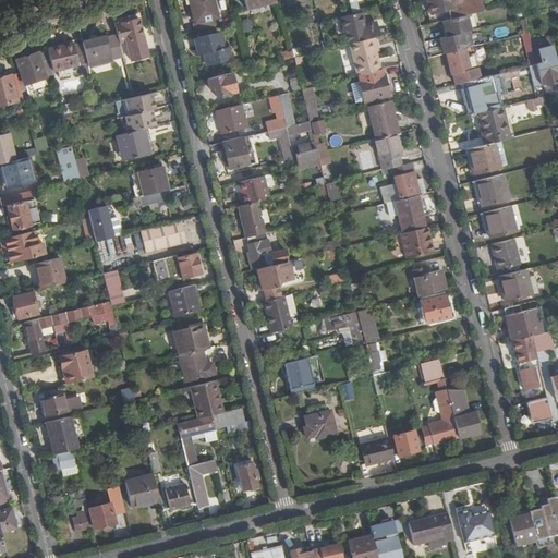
[(189,0),(197,32),(220,26),(216,9),(213,0),(189,0)]
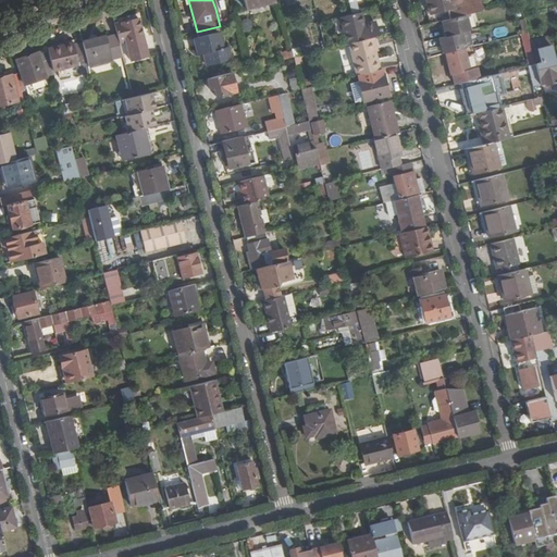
[(243,0),(246,9),(274,2),(273,0),(243,0)]
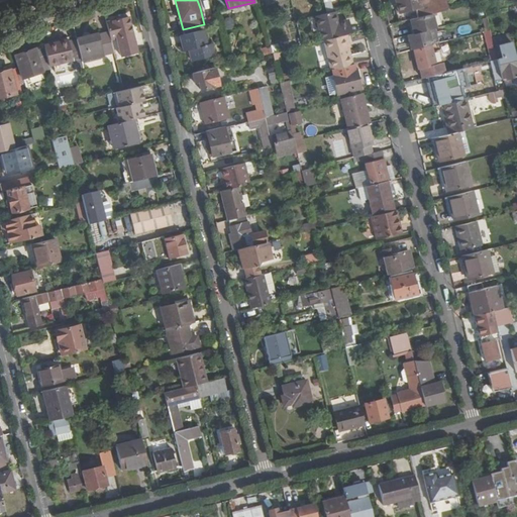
[(323,0),(325,4),(327,13),(333,12),(331,3),(335,2),(334,0),(323,0)]
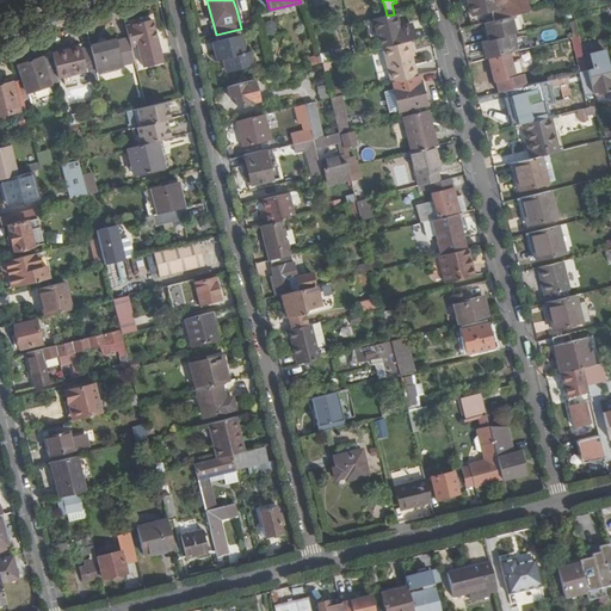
[(468,17),(470,26),(480,23),(485,23),(511,16),(518,14),(529,11),(525,0),(467,0),(471,17),(468,17)]
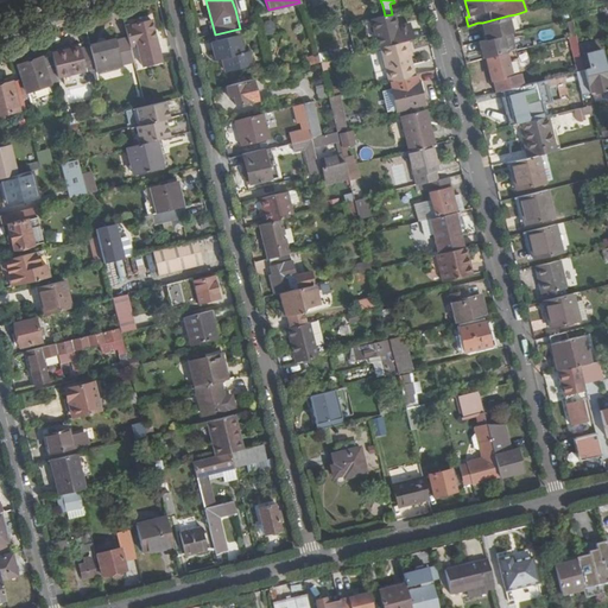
[(235,10),(240,29),(254,25),(249,6),(235,10)]
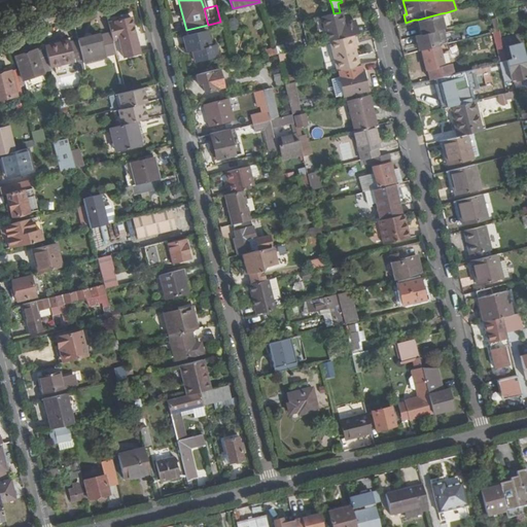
[(353,35),(357,34),(354,23),(345,25),(342,12),(334,13),(321,16),(327,41),(329,41),(353,35)]
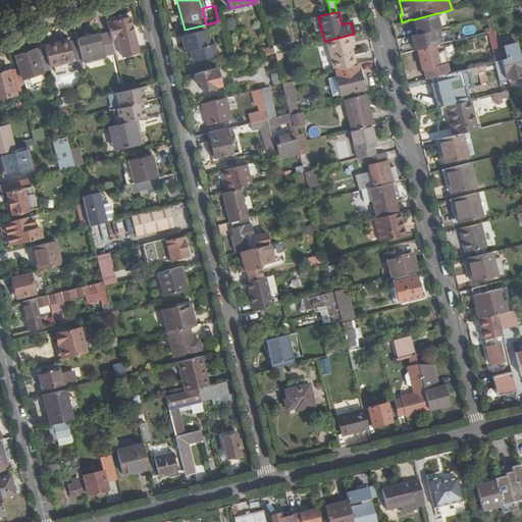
[(442,12),(436,13),(439,28),(447,27),(442,12)]
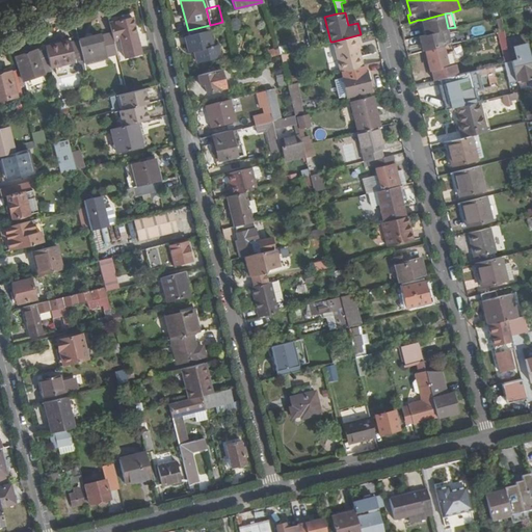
[(445,14),(422,20),(423,25),(425,34),(420,35),(421,43),(423,51),(444,46),(441,31),(447,29),(448,29),(448,28),(445,14)]
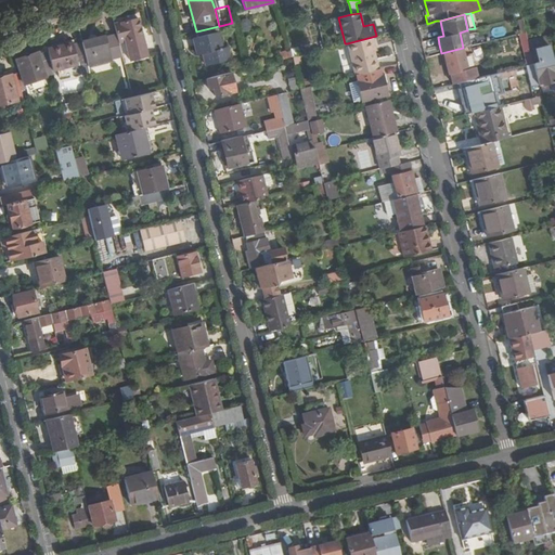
[(245,31),(253,27),(247,17),(240,21),(245,31)]
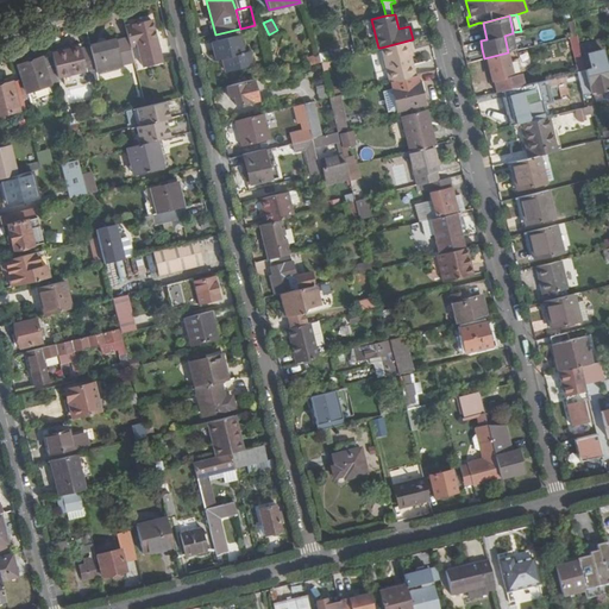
[(151,20),(126,27),(129,37),(131,46),(138,44),(143,66),(162,61),(151,20)]
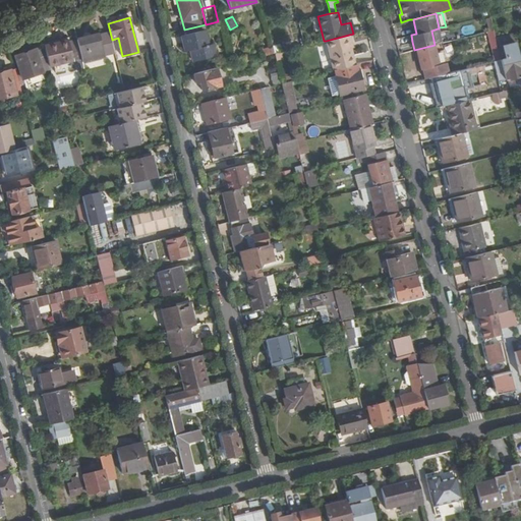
[(431,31),(435,45),(441,43),(438,29),(431,31)]
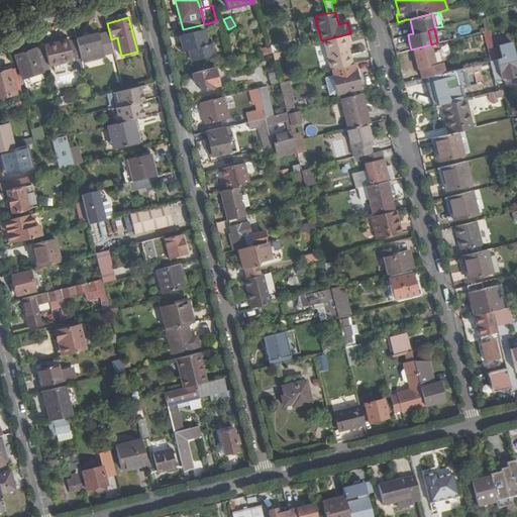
[(203,30),(180,35),(184,52),(189,50),(192,62),(214,56),(211,44),(207,45),(203,30)]
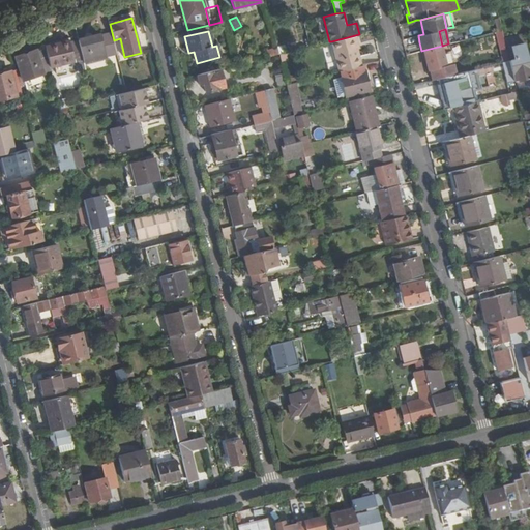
[(502,31),(496,32),(503,63),(509,61),(506,50),(502,31)]
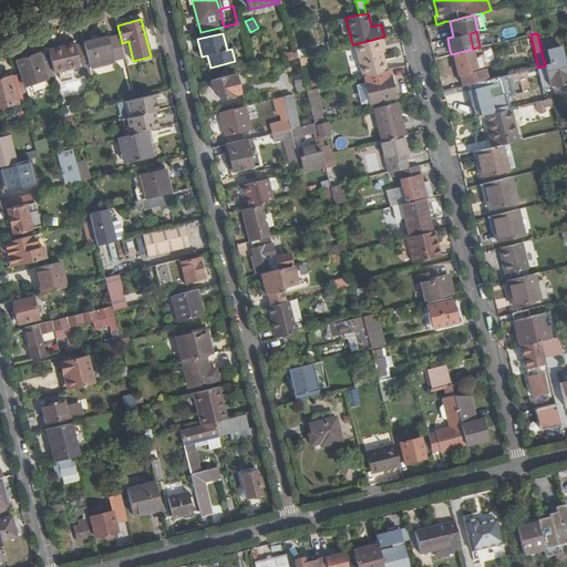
[(125,58),(122,43),(120,34),(109,38),(107,37),(83,42),(90,68),(113,62),(113,61),(125,58)]
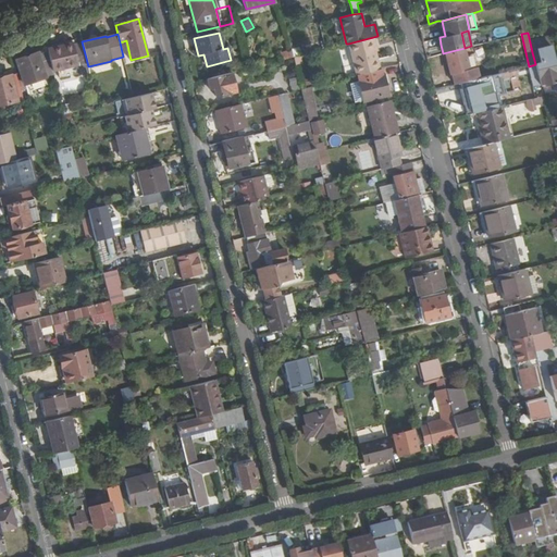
[(358,75),(380,70),(374,47),(376,47),(373,37),(348,44),(357,75),(358,75)]
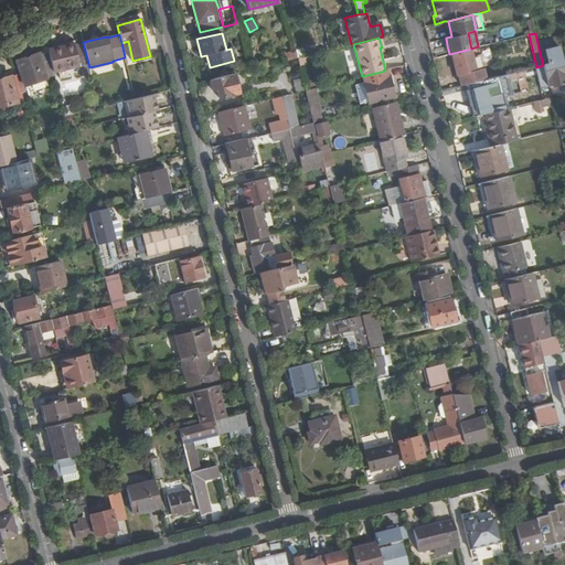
[(59,70),(53,50),(74,43),(74,42),(73,40),(52,45),(53,48),(49,49),(54,71),(59,70)]
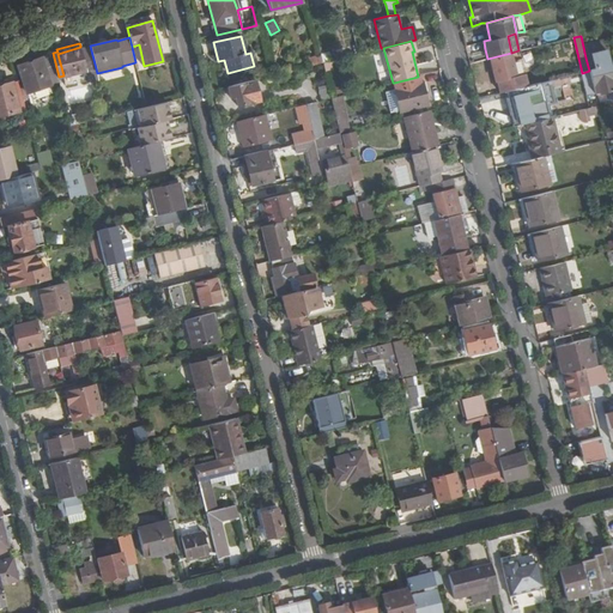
[(97,73),(90,46),(82,48),(82,47),(80,47),(58,54),(64,76),(64,77),(87,71),(89,76),(97,74),(97,73)]
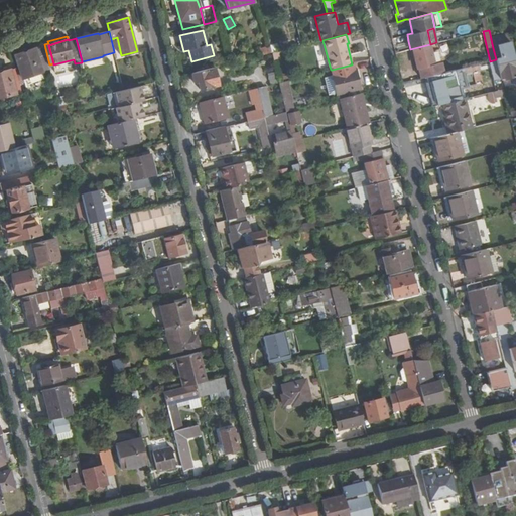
[(493,48),(496,59),(513,55),(514,55),(511,42),(497,46),(498,47),(493,48)]
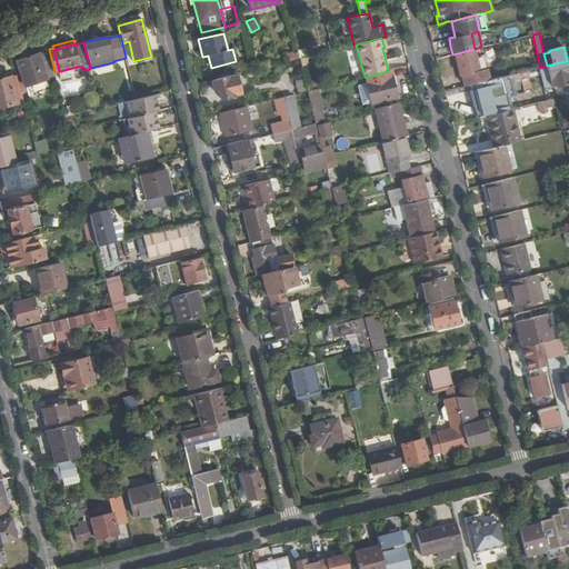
[(47,51),(39,53),(45,71),(52,69),(47,51)]
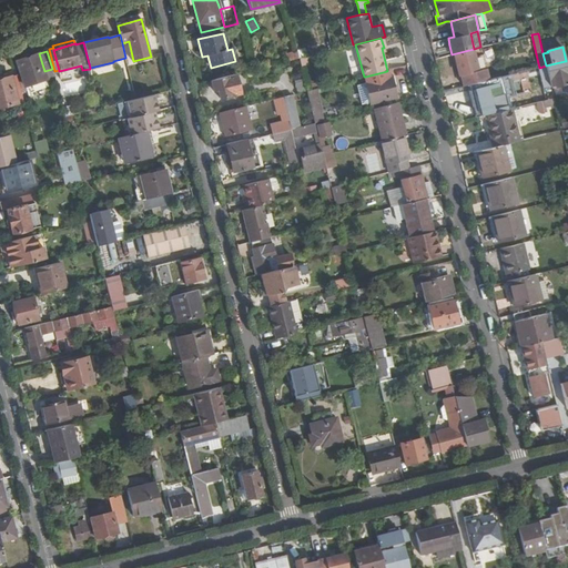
[(286,61),(298,58),(296,51),(285,54),(286,61)]
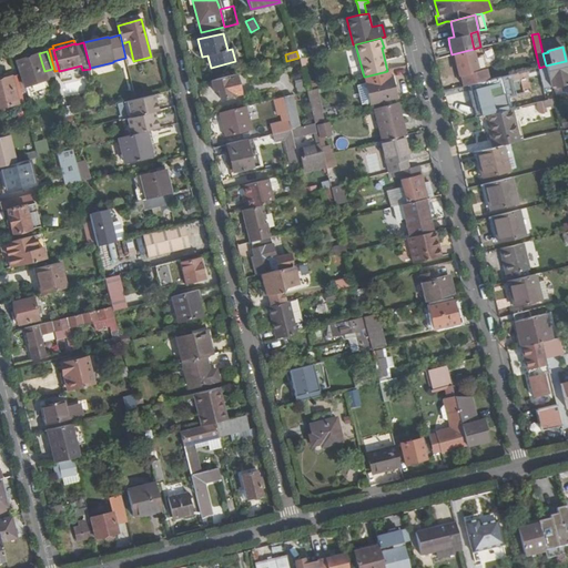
[(454,56),(459,77),(478,72),(485,70),(482,56),(476,58),(474,51),(454,56)]
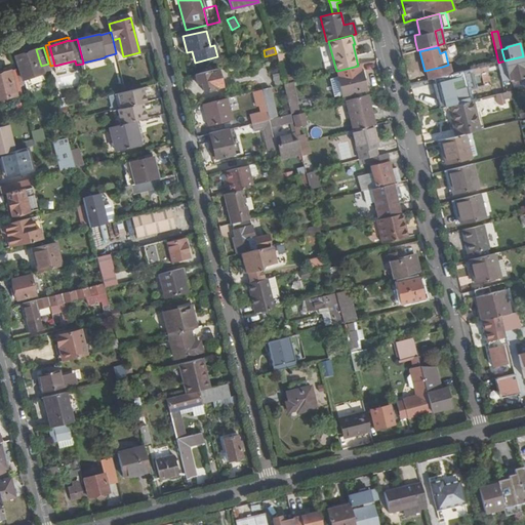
[(36,49),(15,56),(22,79),(43,73),(41,66),(36,49)]
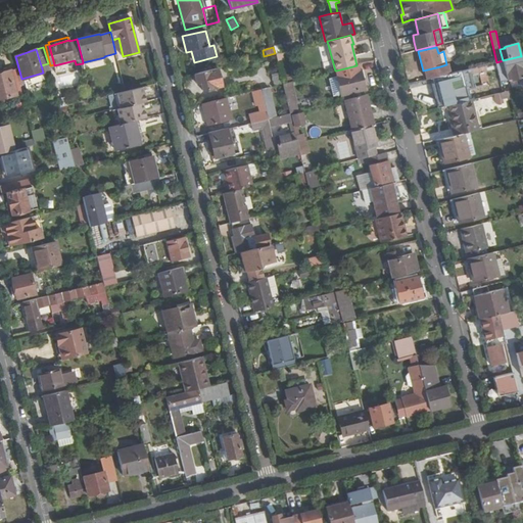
[(520,56),(503,60),(505,69),(509,68),(510,76),(522,74),(520,65),(522,64),(520,56)]
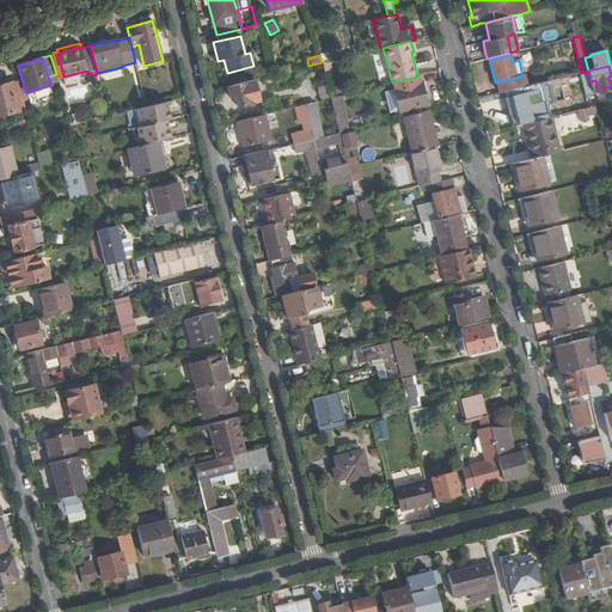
[(426,105),(418,77),(417,77),(393,83),(396,87),(393,89),(399,112),(426,105)]
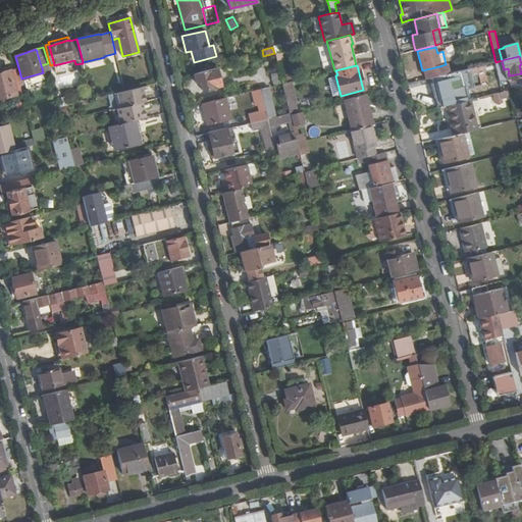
[(422,70),(424,80),(435,76),(440,75),(442,74),(439,66),(422,70)]
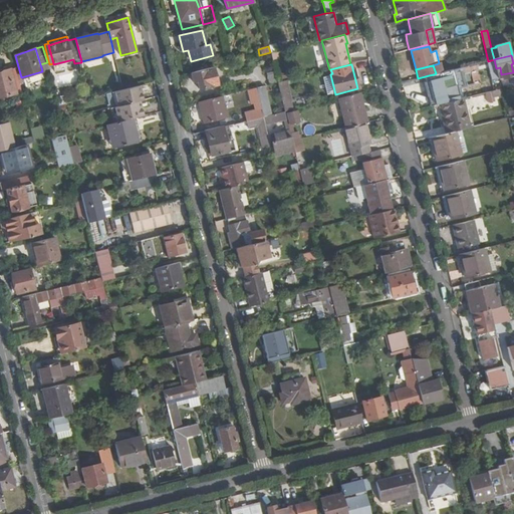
[(213,66),(191,72),(193,82),(197,81),(199,88),(218,84),(213,66)]
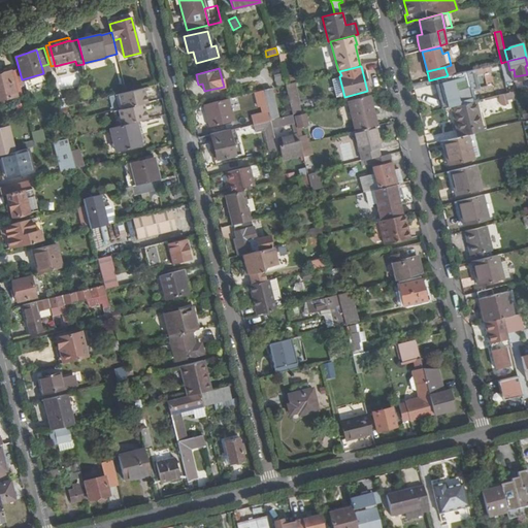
[(0,98),(23,94),(17,69),(8,71),(0,73),(0,98)]
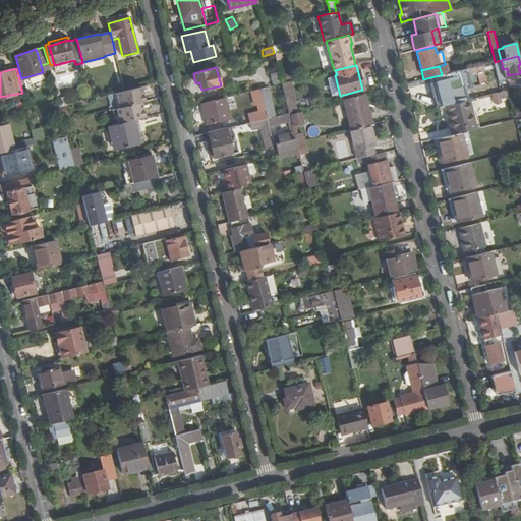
[(503,69),(505,79),(520,76),(520,73),(508,75),(507,68),(503,69)]
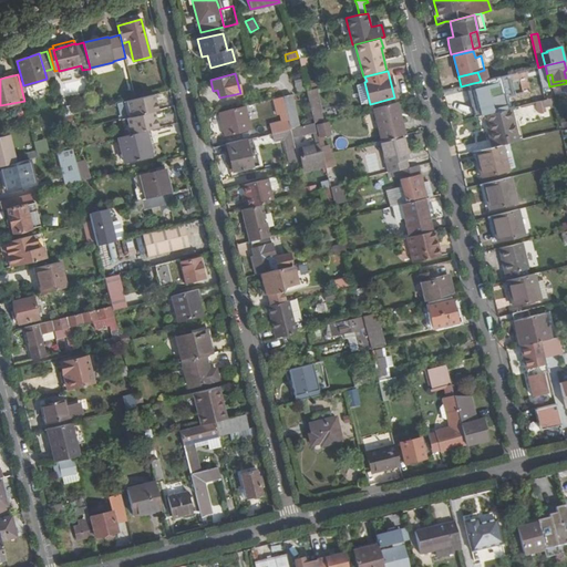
[(511,79),(514,91),(523,89),(519,78),(511,79)]
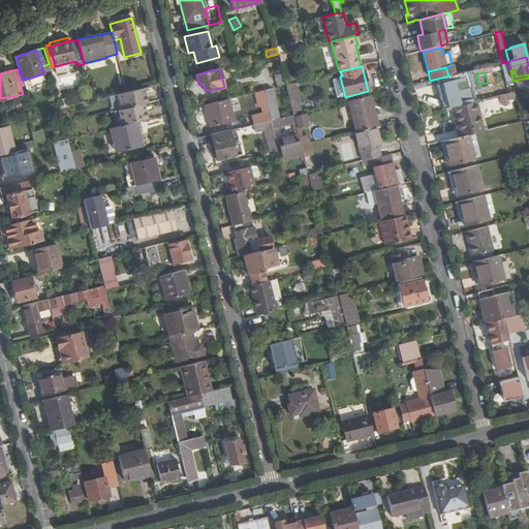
[(457,74),(448,75),(446,76),(448,88),(450,96),(471,91),(468,79),(459,82),(457,74)]
